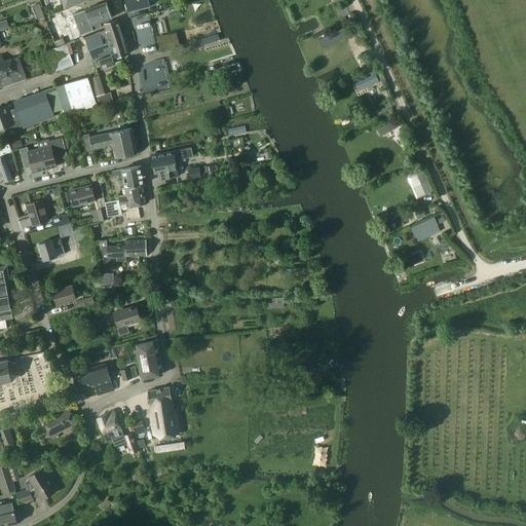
[(70,0),(71,0),(63,3),(65,9),(88,0),(70,0)]
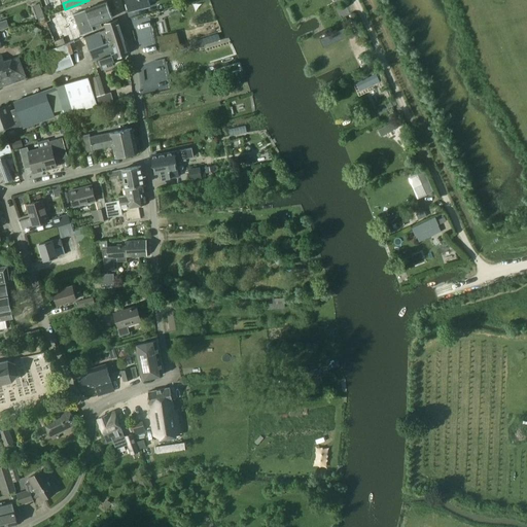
[(126,0),(130,10),(150,5),(148,0),(126,0)]
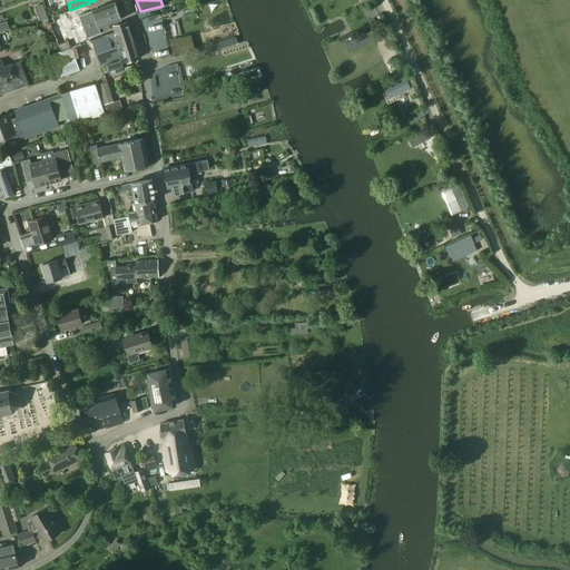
[(80,16),(88,38),(100,33),(110,30),(108,25),(123,19),(116,2),(80,16)]
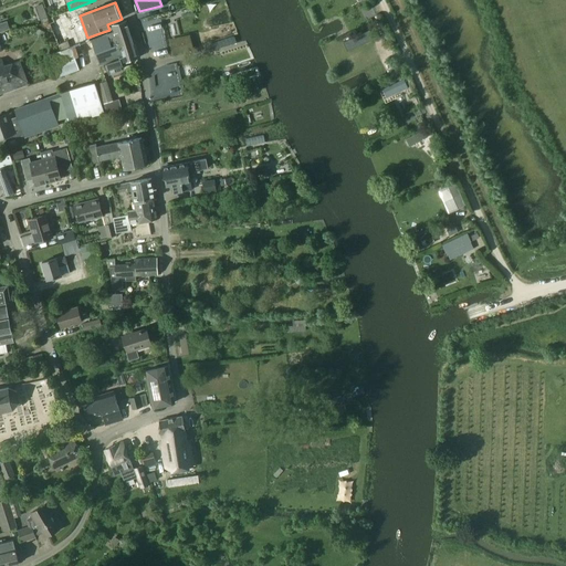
[(102,37),(93,40),(101,65),(106,64),(109,62),(119,58),(119,59),(121,59),(119,54),(124,53),(122,48),(134,44),(126,21),(113,27),(114,31),(101,35),(102,37)]
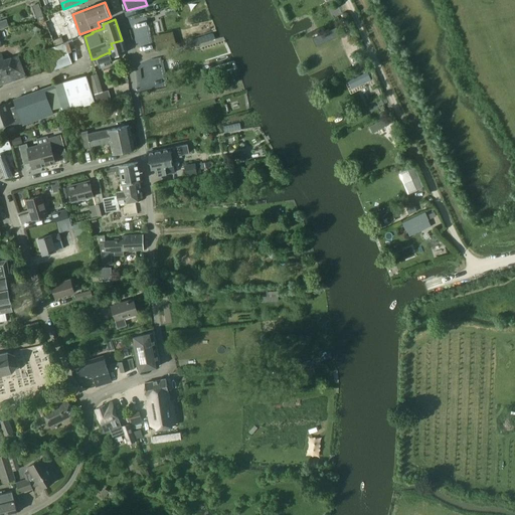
[(177,31),(156,34),(158,46),(178,43),(177,31)]
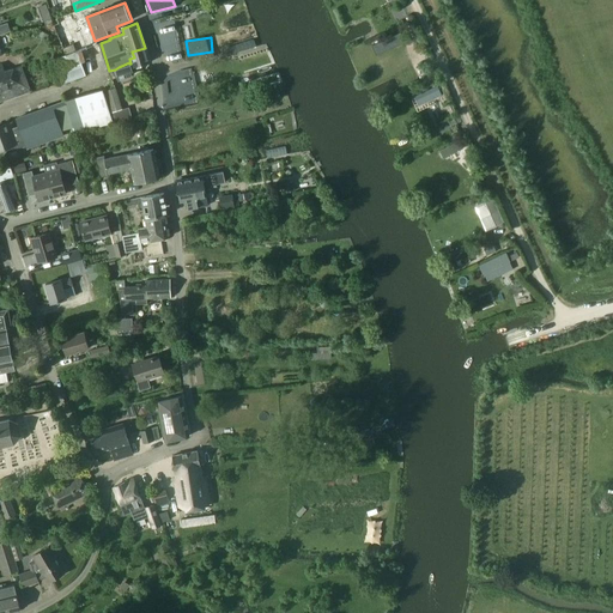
[(119,67),(115,70),(119,79),(135,74),(133,68),(150,62),(145,48),(132,52),(134,58),(129,59),(131,64),(129,64),(129,62),(119,67)]
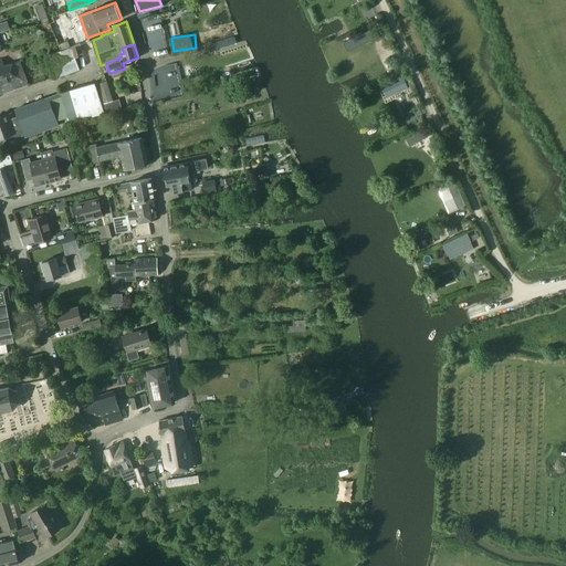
[(0,92),(1,94),(29,84),(28,82),(21,61),(4,66),(2,60),(0,60),(0,92)]
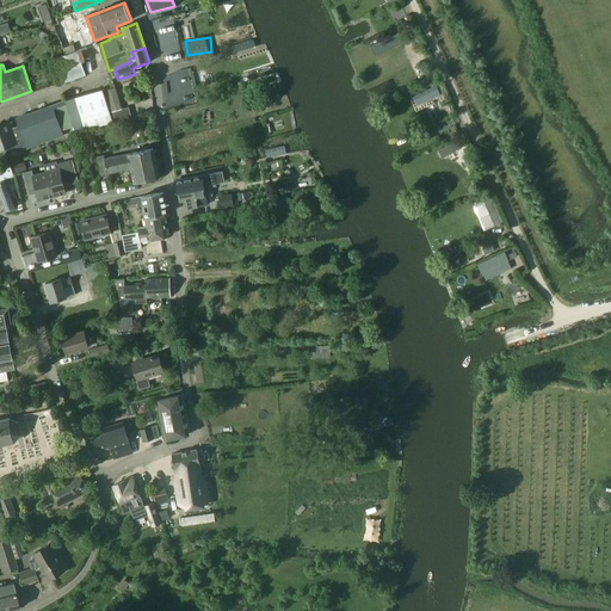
[(425,99),(446,91),(444,84),(423,92),(425,99)]
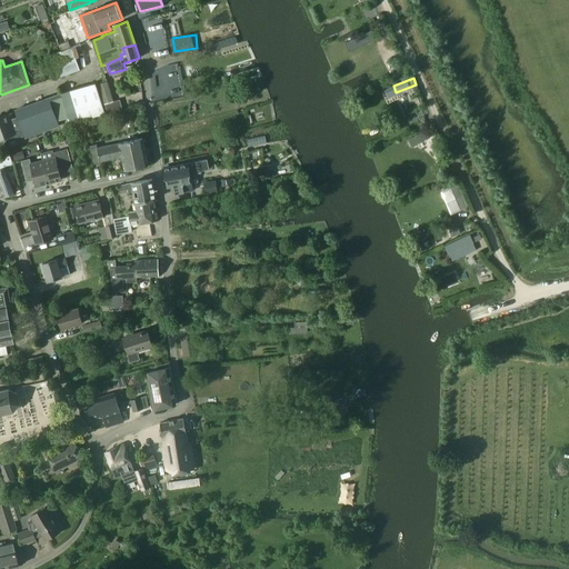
[(107,81),(99,85),(105,105),(113,101),(107,81)]
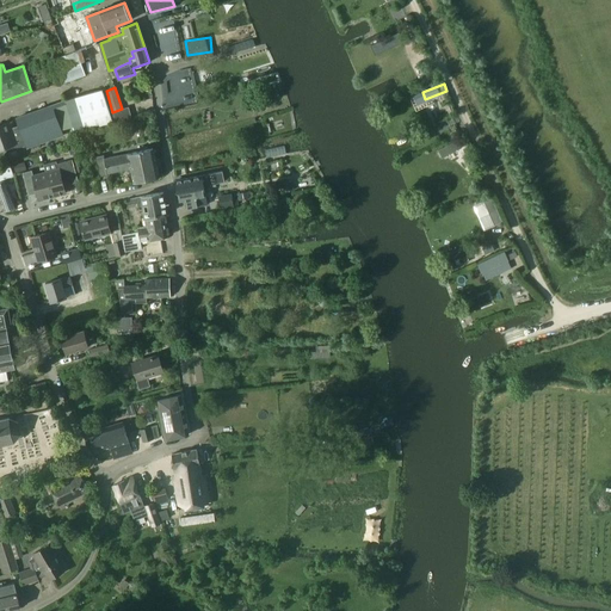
[(73,127),(74,133),(74,134),(75,134),(76,137),(110,127),(112,127),(102,91),(66,102),(66,104),(73,127)]
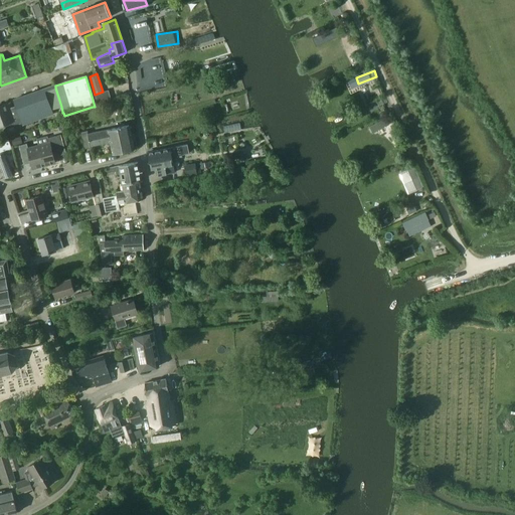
[(11,108),(11,107),(10,103),(0,106),(0,126),(5,125),(6,128),(20,123),(19,120),(21,119),(23,125),(53,115),(51,110),(44,91),(44,89),(13,100),(16,107),(11,108)]
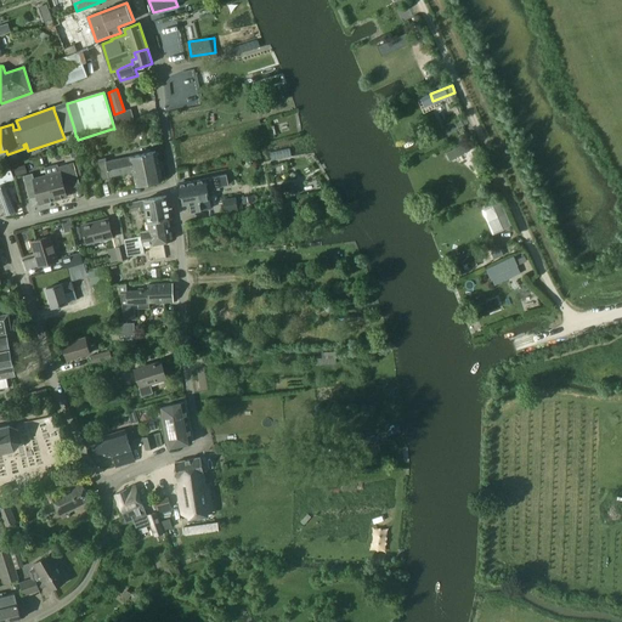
[(453,159),(473,150),(469,142),(450,151),(453,159)]
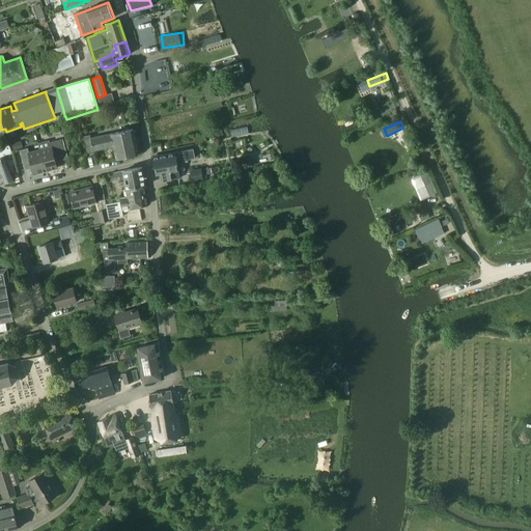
[(133,129),(112,134),(115,147),(117,160),(139,155),(133,129)]
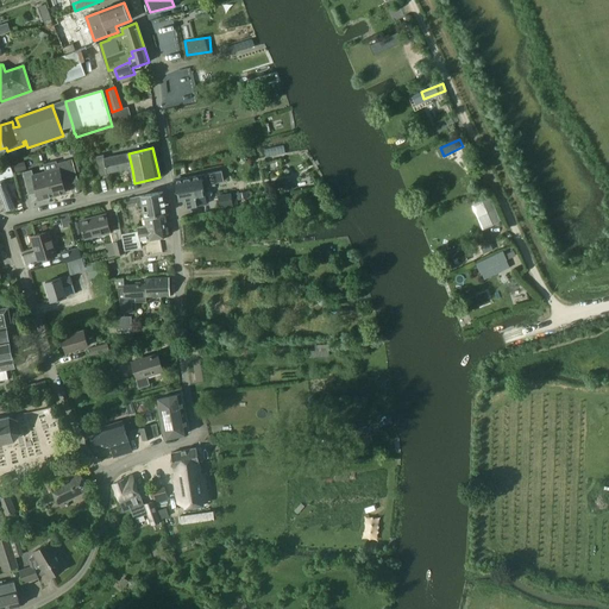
[(104,155),(96,156),(100,176),(107,175),(110,174),(110,173),(132,169),(129,154),(105,158),(104,155)]
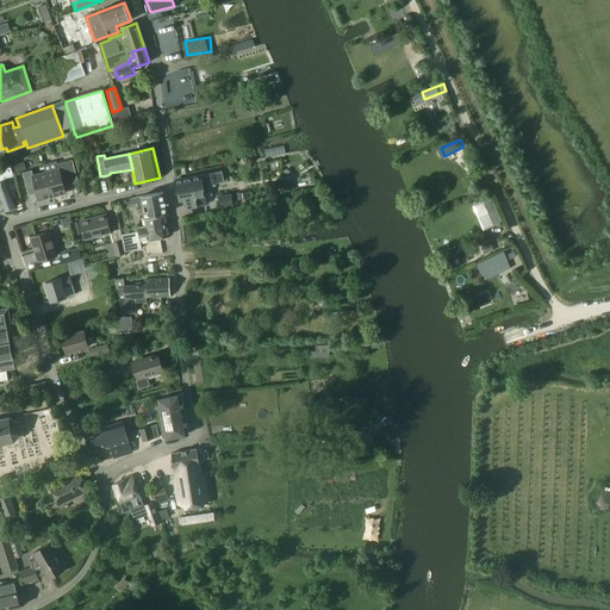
[(47,173),(53,197),(67,193),(64,186),(73,184),(67,161),(57,163),(58,169),(47,173)]
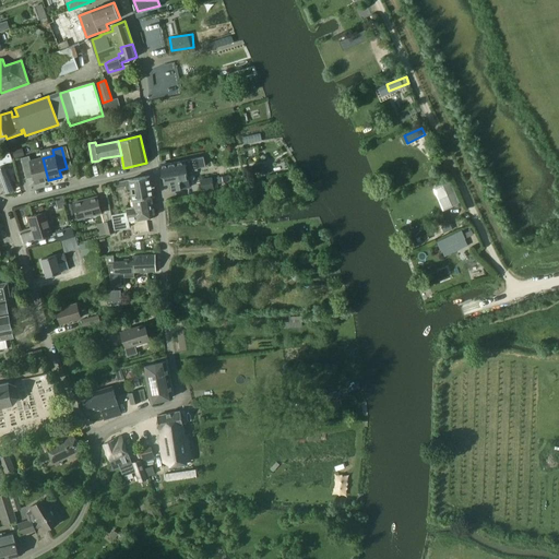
[(0,163),(12,159),(10,151),(0,154),(0,163)]
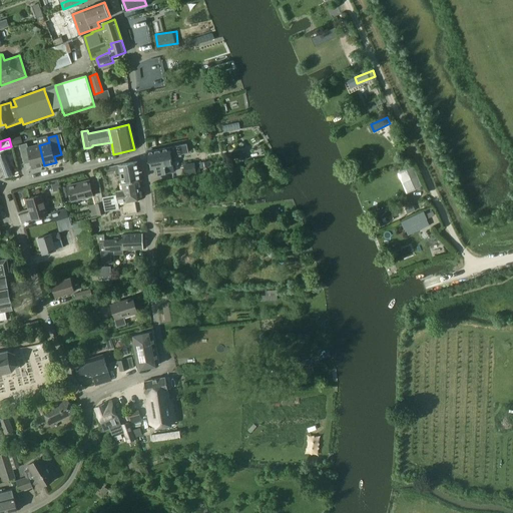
[(44,165),(39,145),(28,148),(27,143),(20,145),(25,164),(31,162),(33,168),(44,165)]
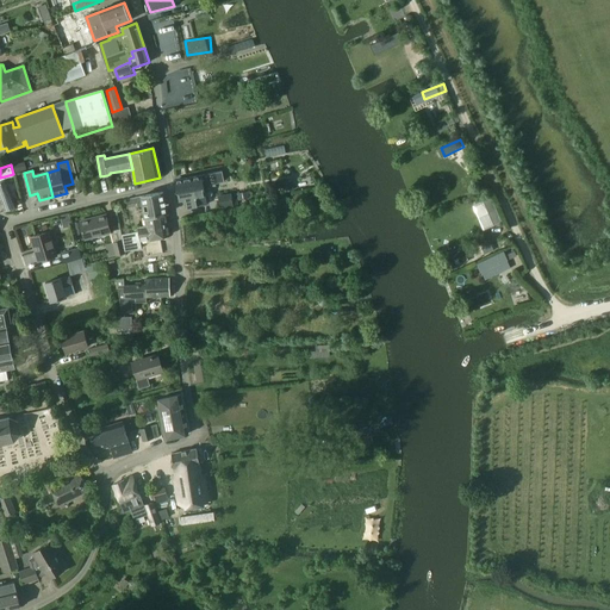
[(186,200),(187,209),(198,206),(207,205),(204,186),(224,181),(222,172),(201,175),(175,181),(178,194),(179,194),(180,201),(186,200)]
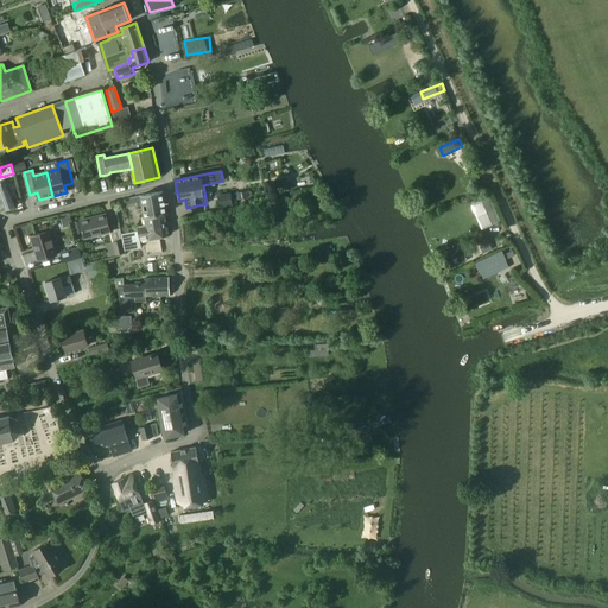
[(16,207),(5,179),(4,181),(2,177),(0,178),(0,195),(6,210),(16,207)]
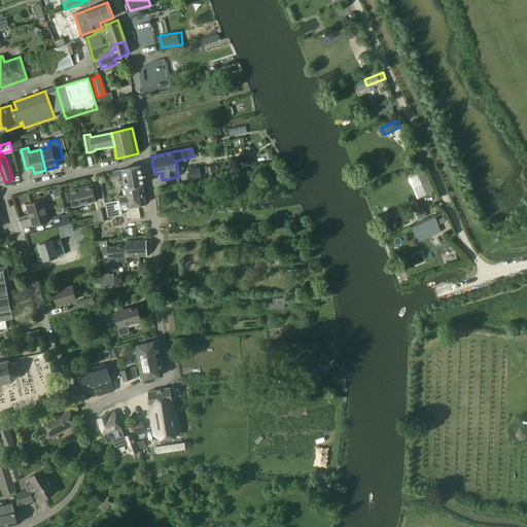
[(126,188),(141,185),(141,184),(145,184),(141,167),(123,170),(124,178),(126,188)]
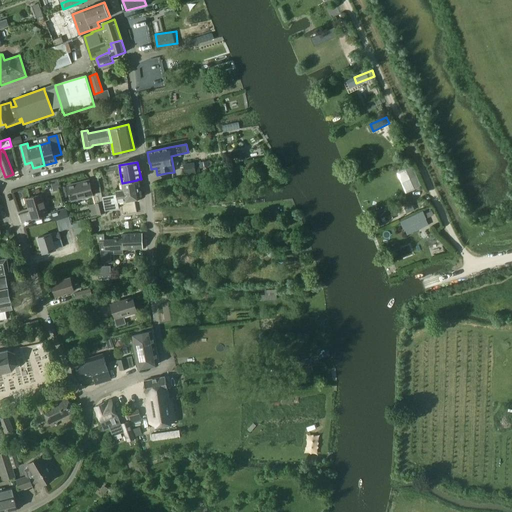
[(200,172),(199,166),(195,166),(194,163),(184,165),(186,175),(196,173),(196,172),(200,172)]
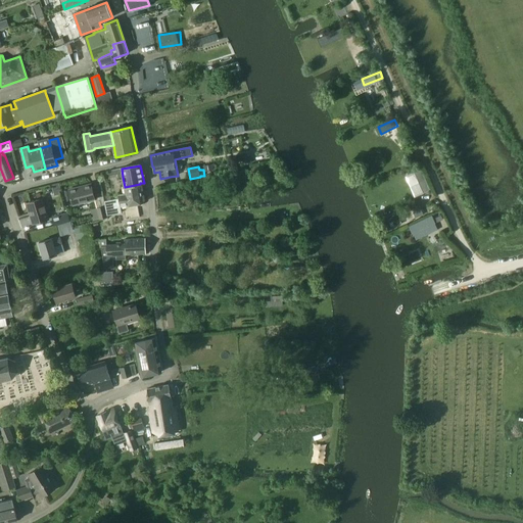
[(425,185),(429,183),(423,169),(407,176),(415,196),(428,191),(425,185)]
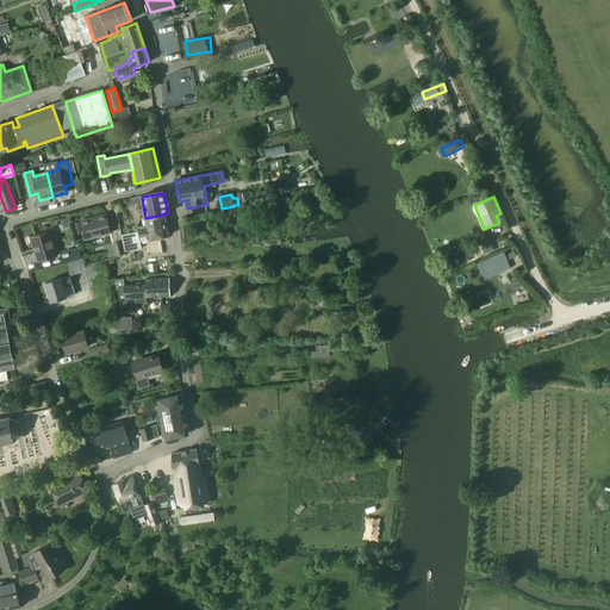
[(106,215),(81,222),(86,238),(111,232),(106,215)]
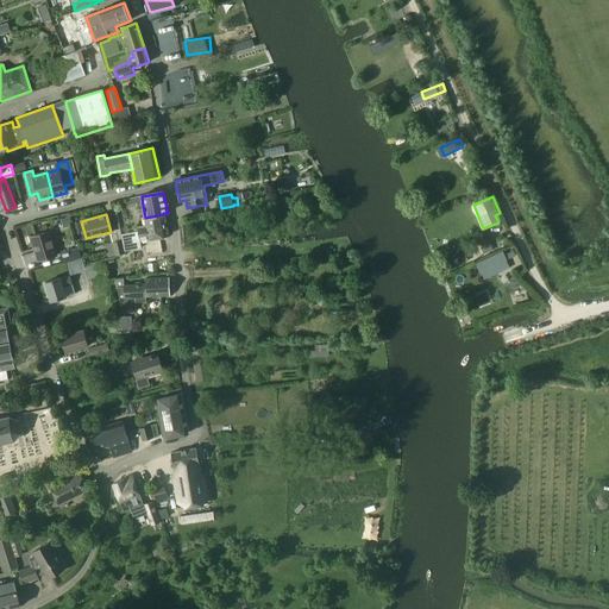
[(163,214),(145,218),(146,226),(138,227),(139,231),(121,234),(124,251),(142,248),(140,240),(149,239),(167,236),(163,214)]
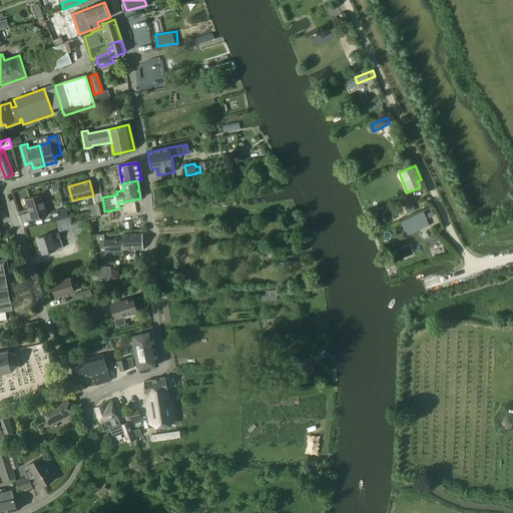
[(37,196),(27,199),(33,219),(48,215),(42,195),(41,195),(37,196)]
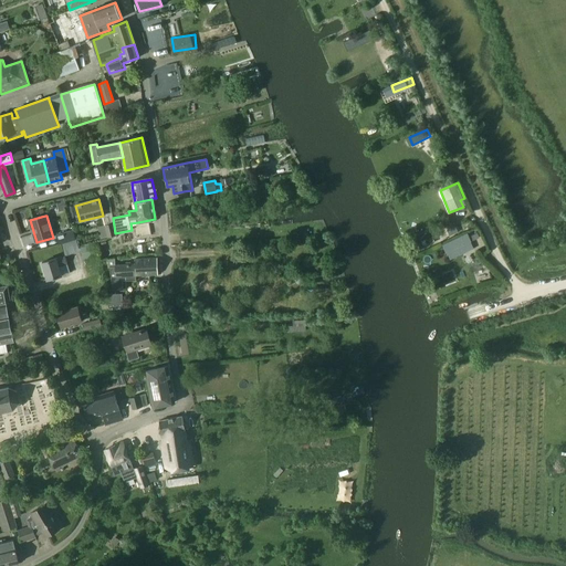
[(116,237),(113,223),(97,227),(101,239),(108,238),(108,239),(116,237)]
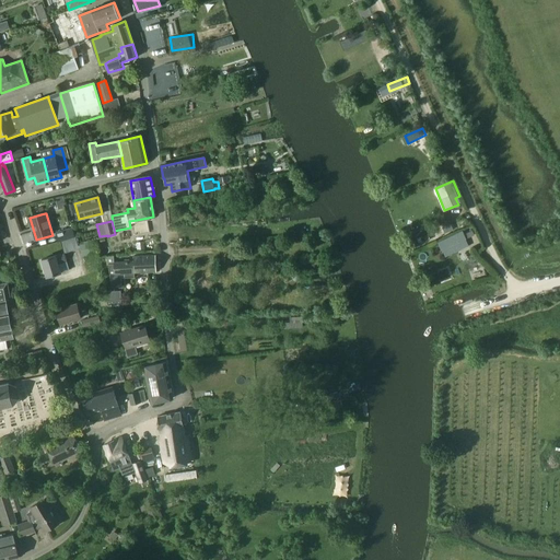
[(72,228),(56,233),(58,242),(76,236),(72,228)]
